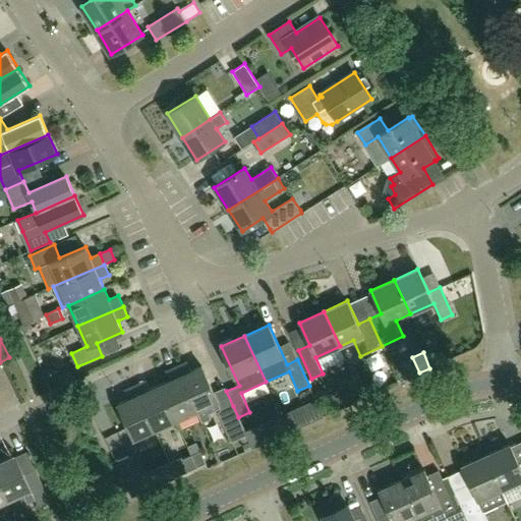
[(188,361),(178,366),(197,410),(201,421),(210,417),(208,413),(221,408),(218,402),(219,401),(203,365),(192,370),(188,361)]
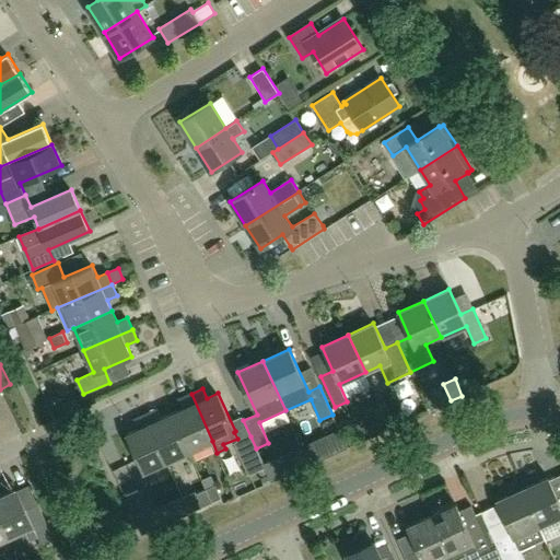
[(184,408),(173,413),(190,452),(212,441),(191,394),(179,399),(184,408)]
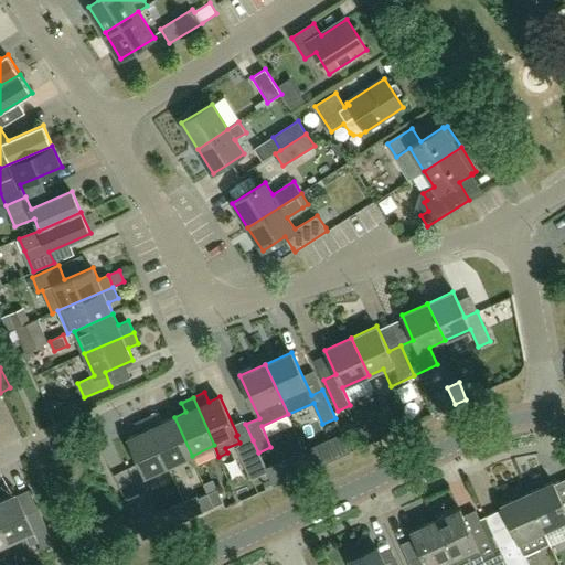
[(159,413),(148,418),(170,466),(192,456),(174,417),(163,423),(159,413)]
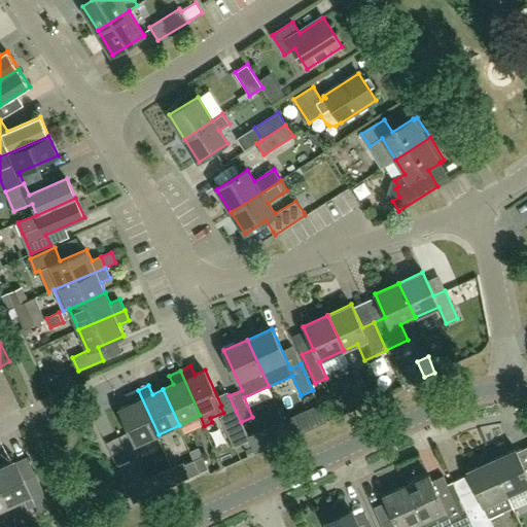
[(159,434),(138,390),(127,395),(131,405),(120,409),(136,444),(159,434)]
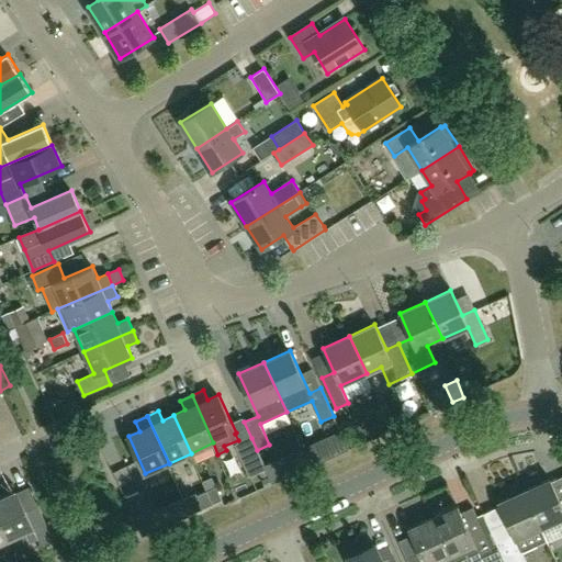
[(237,445),(235,445),(249,475),(266,469),(265,465),(257,450),(251,438),(237,445)]
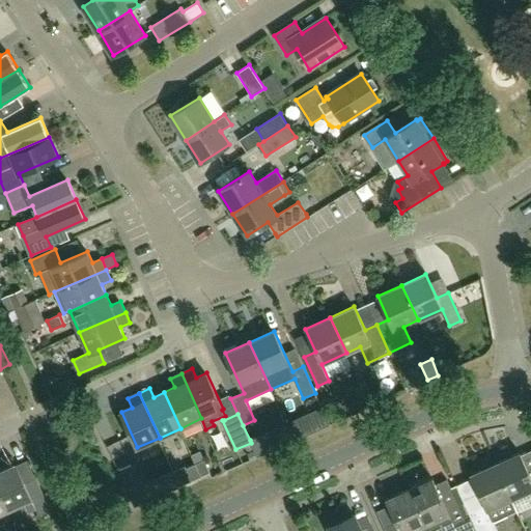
[(530,475),(522,455),(521,453),(497,464),(512,498),(530,488),(530,475)]
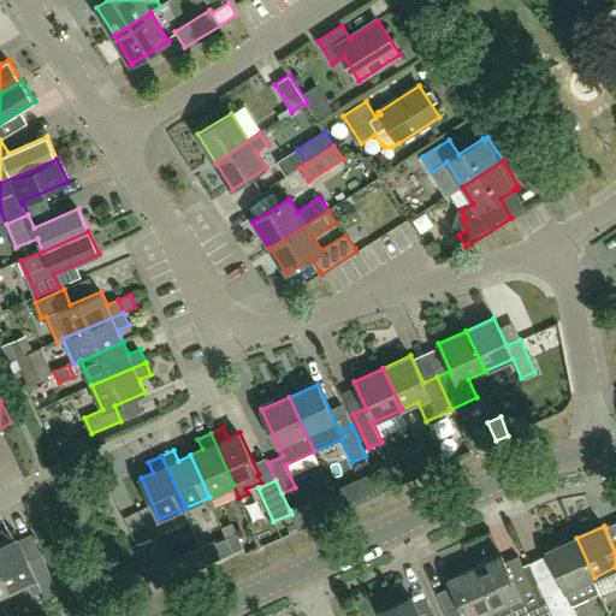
[(237,534),(215,543),(214,539),(200,546),(207,564),(223,557),(243,548),(237,534)]
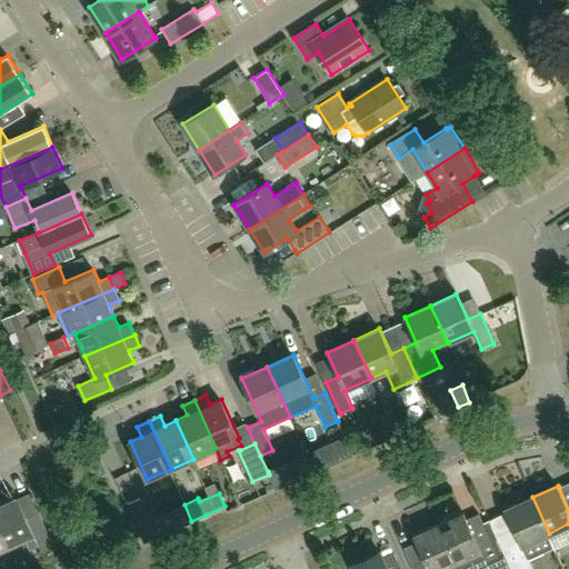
[(139,532),(155,525),(141,495),(126,502),(139,532)]
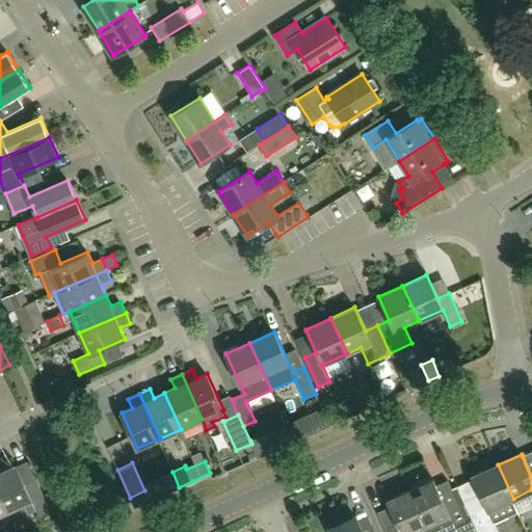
[(520,513),(498,464),(474,476),(482,494),(466,501),(479,531),(500,531),(496,523),(516,512),(517,514),(520,513)]
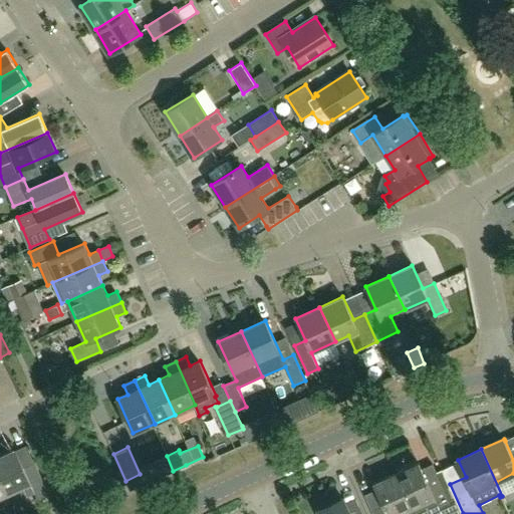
[(14,452),(0,458),(0,484),(5,495),(7,495),(11,505),(33,494),(36,501),(47,496),(33,465),(22,470),(14,452)]
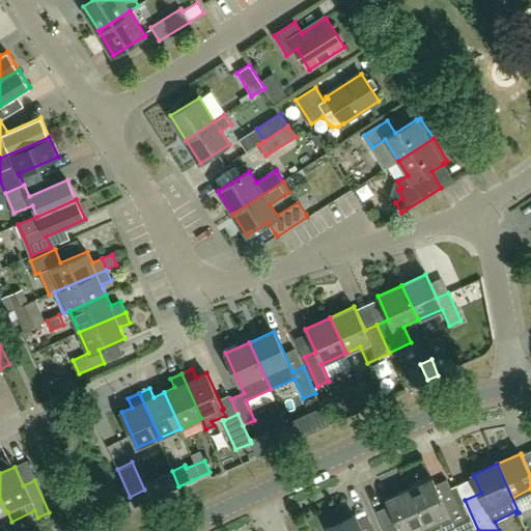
[(434,478),(411,490),(429,530),(475,530),(476,530),(470,519),(467,520),(456,497),(445,502),(434,478)]
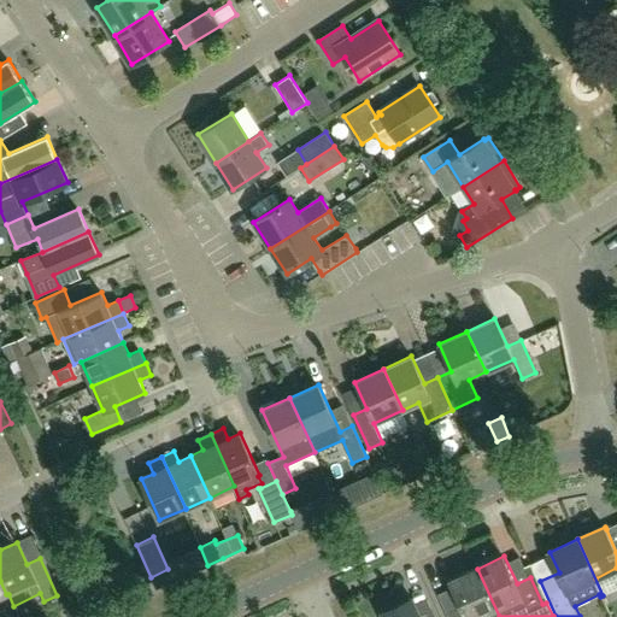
[(499,616),(477,569),(450,581),(453,587),(440,594),(450,616),(499,616)]
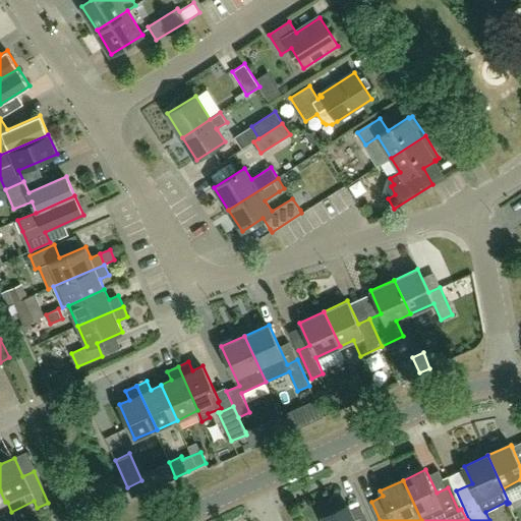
[(349,505),(324,516),(326,520),(356,520),(351,510),(349,505)]
